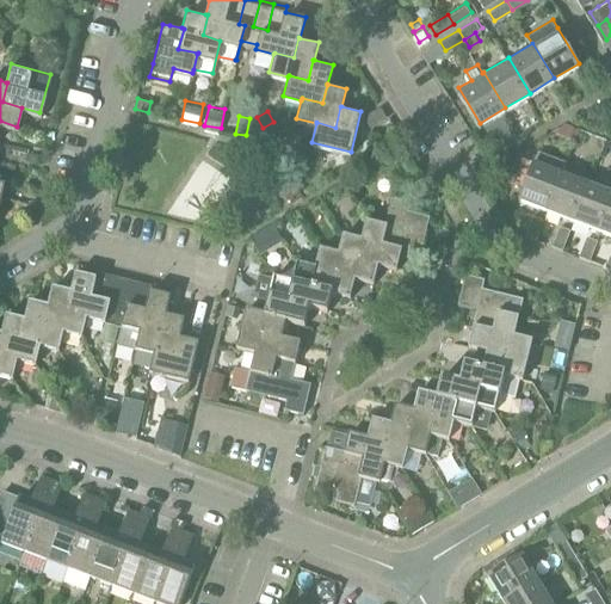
[(554,128),(575,136),(580,125),(565,121),(554,128)]
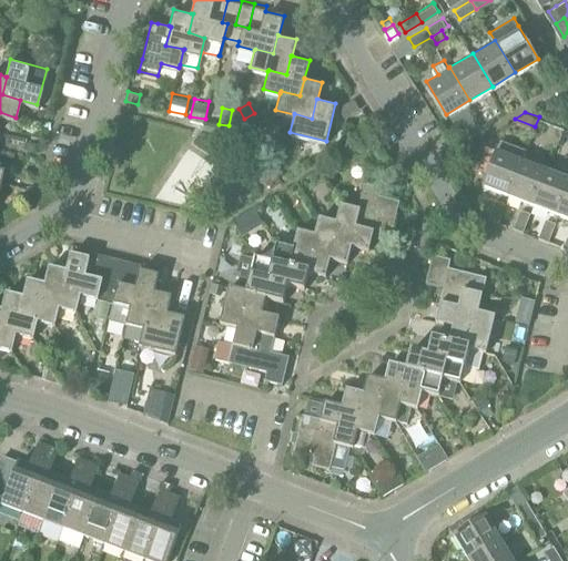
[(263,146),(252,126),(241,133),(252,153),(263,146)]
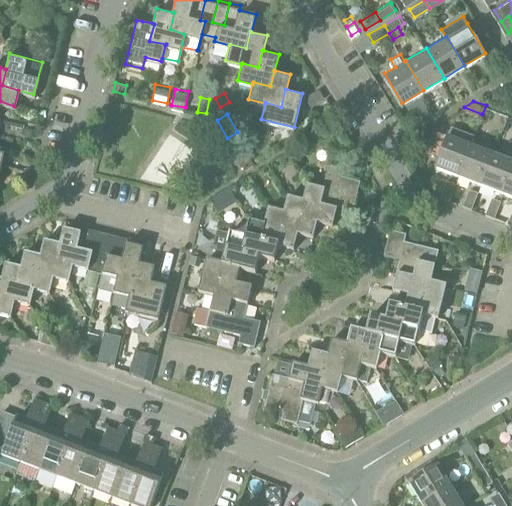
[(435,163),(459,173),(471,140),(474,133),(450,123),(448,131),(447,133),(438,130),(430,149),(439,153),(435,163)]
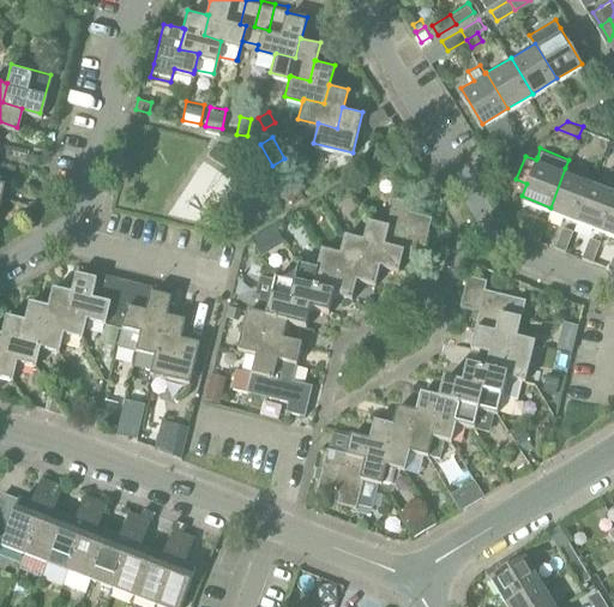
[(565,168),(551,208),(576,217),(591,179),(585,176),(565,168)]
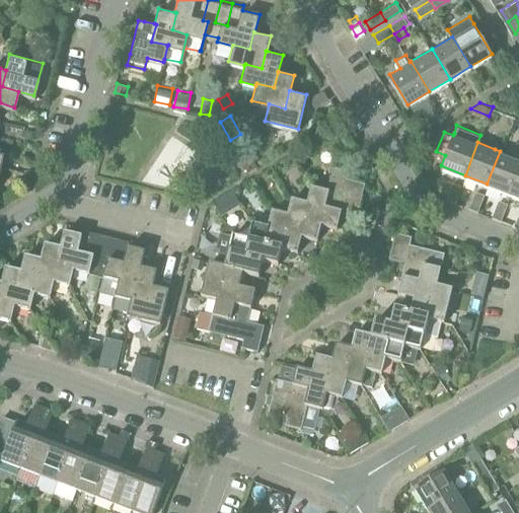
[(518,158),(500,151),(487,184),(511,193),(518,171),(518,158)]
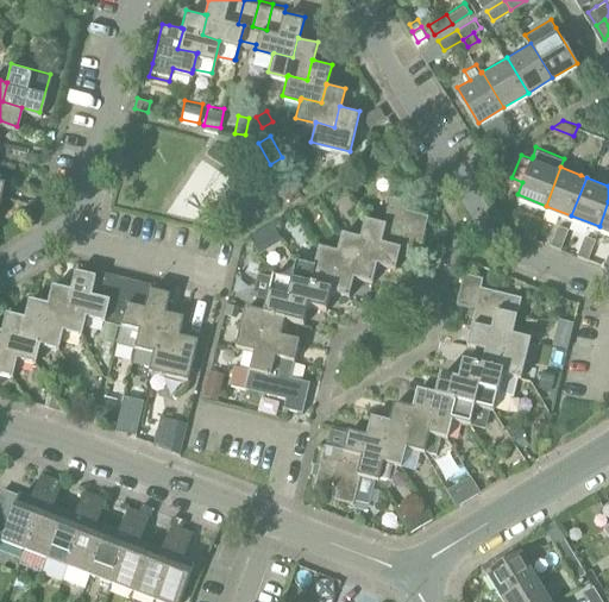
[(284,189),(284,190),(290,200),(309,188),(303,179),(284,189)]
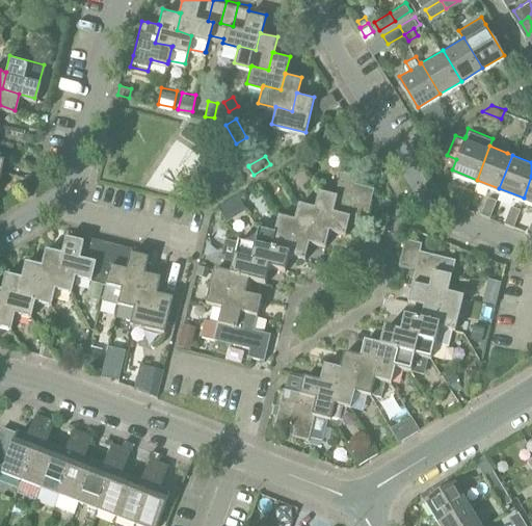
[(342,167),(336,192),(337,192),(334,210),(349,214),(367,218),(375,184),(356,180),(357,172),(342,167)]
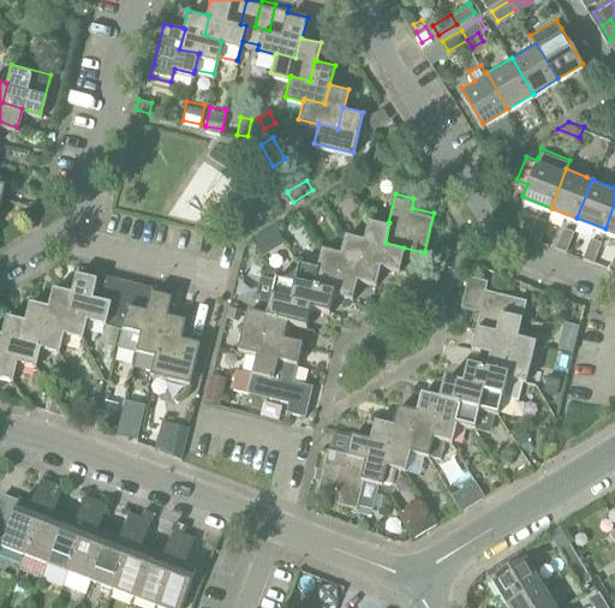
[(537,212),(529,232),(541,237),(548,215),(537,212)]
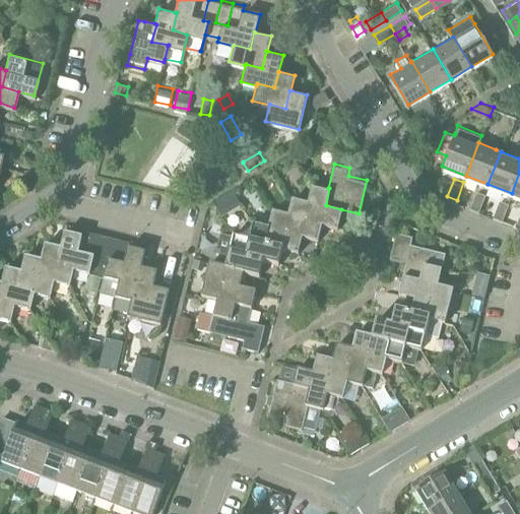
[(312,184),(308,199),(309,200),(305,217),(322,221),(322,222),(337,226),(341,209),(326,205),(329,188),(328,188),(312,184)]
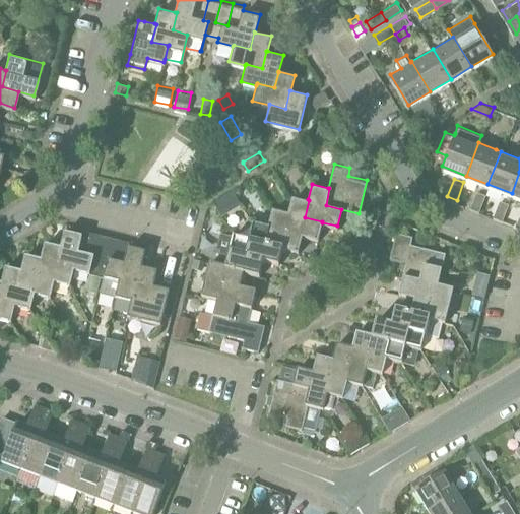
[(476,187),(470,204),(478,207),(485,190),(476,187)]
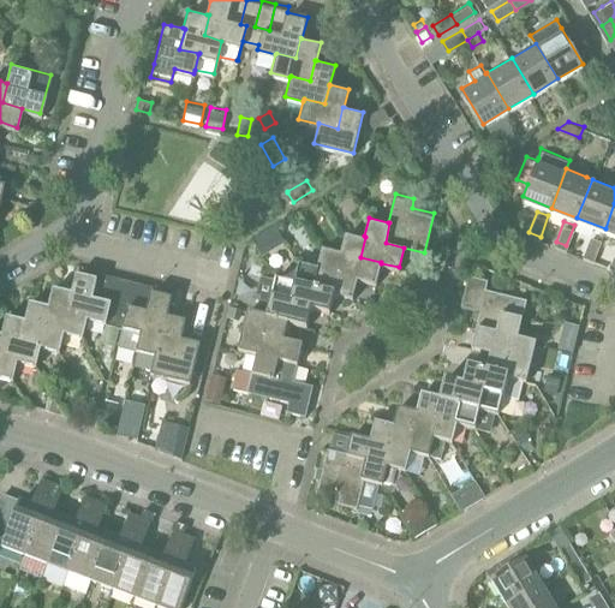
[(346,232),(341,251),(342,252),(338,272),(358,276),(376,280),(381,263),(381,262),(360,257),(365,237),(364,236),(346,232)]
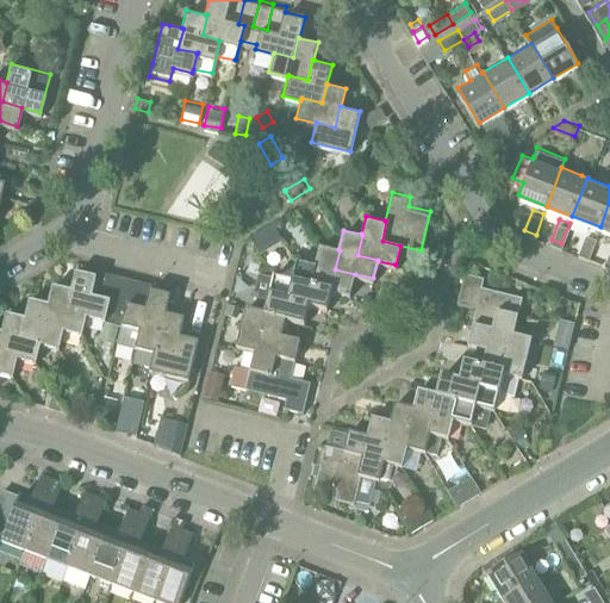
[(586,230),(578,250),(589,255),(597,235),(586,230)]
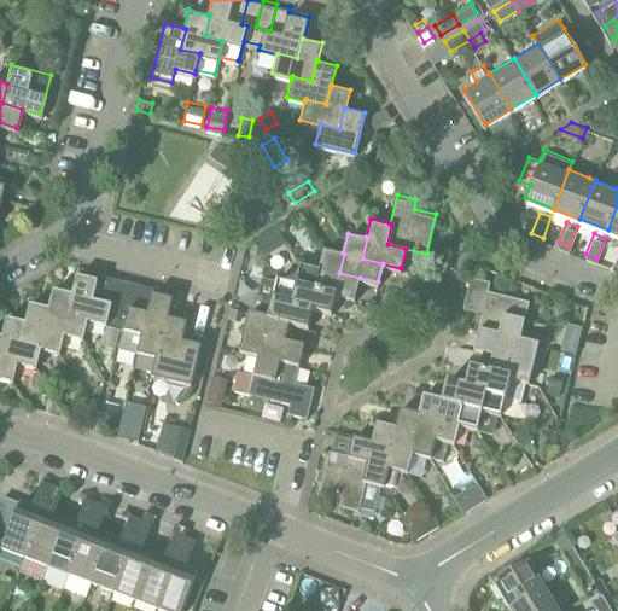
[(324,248),(319,266),(321,267),(315,286),(336,291),(334,292),(355,296),(360,278),(339,273),(344,254),(343,252),(324,248)]
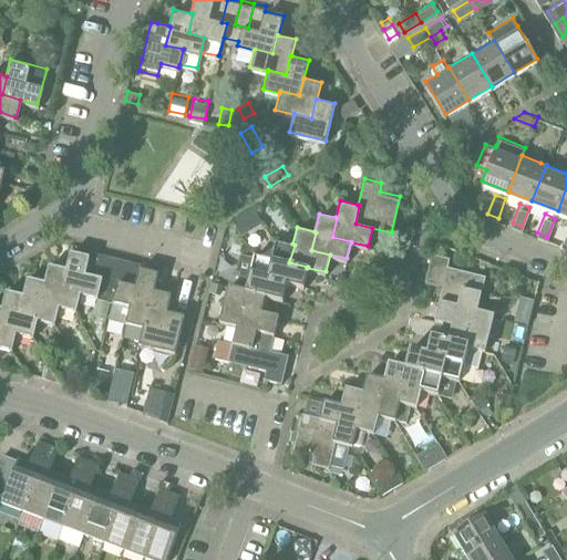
[(276,239),(271,257),(272,257),(268,275),(287,279),(287,280),(305,284),(307,268),(308,267),(289,262),(295,245),(292,244),(276,239)]
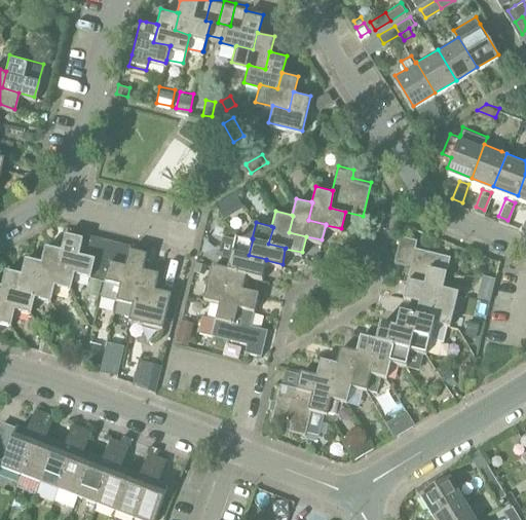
[(83,229),(82,235),(78,253),(89,256),(95,232),(83,229)]
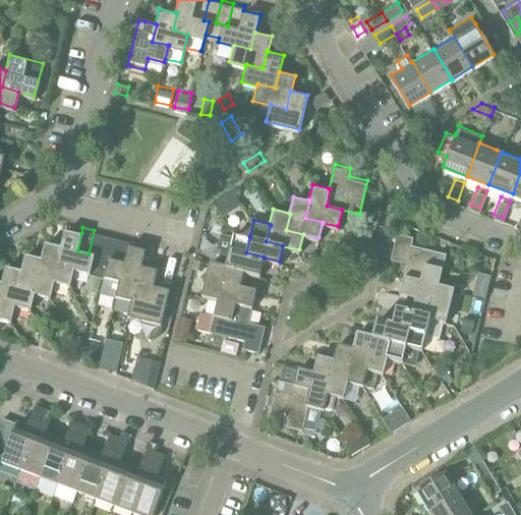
[(64,229),(60,244),(61,244),(57,263),(73,267),(73,268),(89,272),(103,275),(108,258),(100,256),(106,233),(94,230),(89,253),(77,250),(81,233),(64,229)]
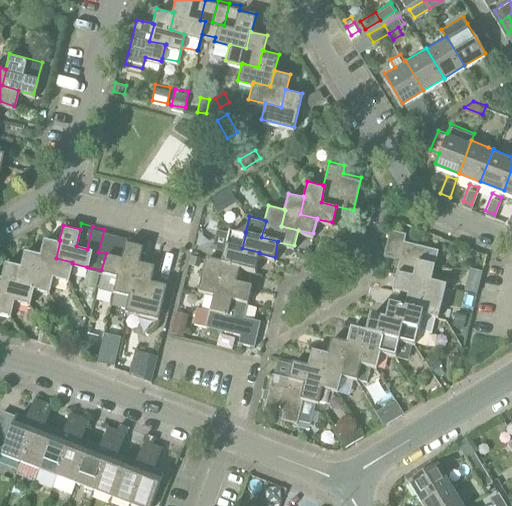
[(418,259),(434,263),(439,245),(405,237),(407,229),(391,225),(385,250),(402,254),(398,270),(415,273),(418,259)]
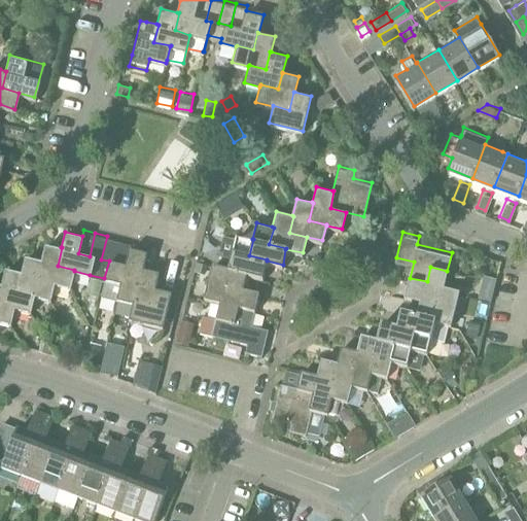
[(253,239),(252,239),(237,235),(236,236),(223,234),(219,253),(232,255),(229,267),(229,268),(246,272),(246,273),(262,277),(267,261),(267,259),(249,255),(253,239)]
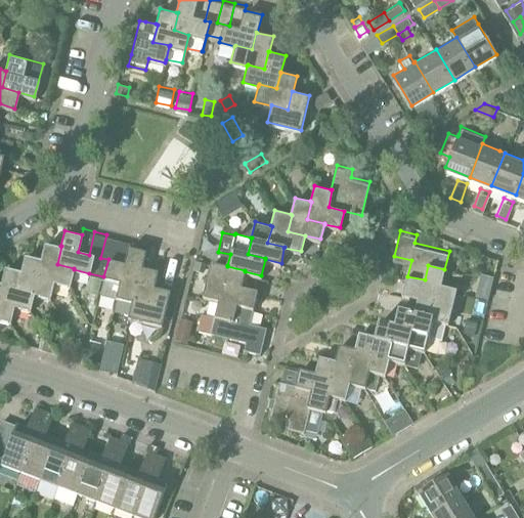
[(108,259),(103,276),(100,293),(117,297),(121,281),(121,279),(136,284),(140,266),(141,267),(141,265),(145,250),(128,246),(125,263),(113,260),(119,238),(106,234),(100,258),(108,259)]
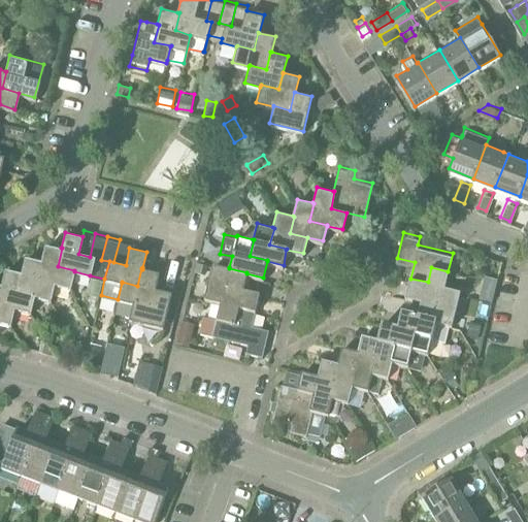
[(131,241),(120,239),(113,262),(126,265),(129,248),(131,241)]
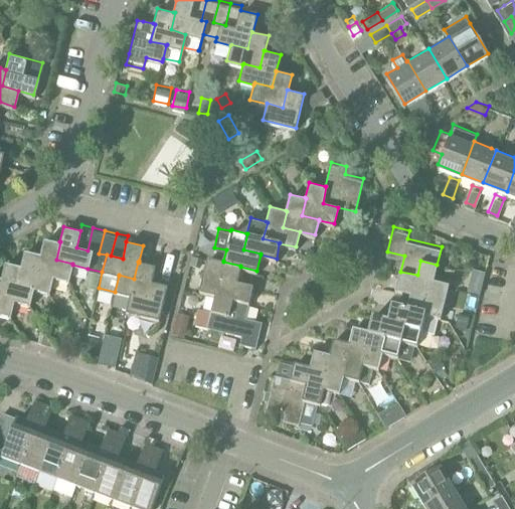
[(43,237),(39,253),(41,255),(36,272),(52,276),(68,280),(72,265),(72,264),(56,260),(60,241),(59,241),(43,237)]
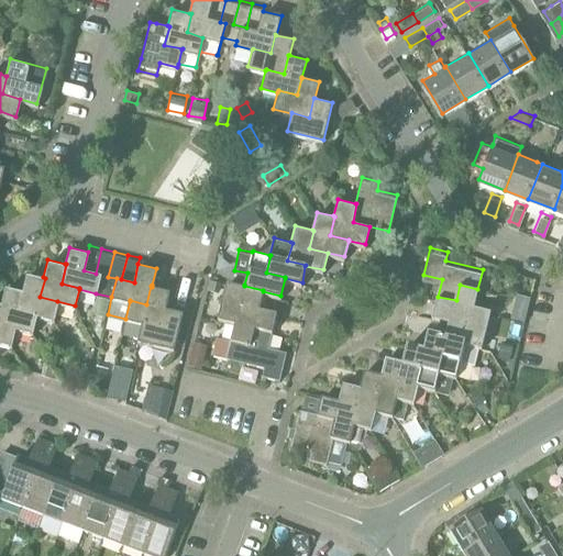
[(26,273),(22,289),(23,290),(19,309),(36,313),(36,314),(54,319),(57,301),(40,297),(45,278),(43,277),(26,273)]
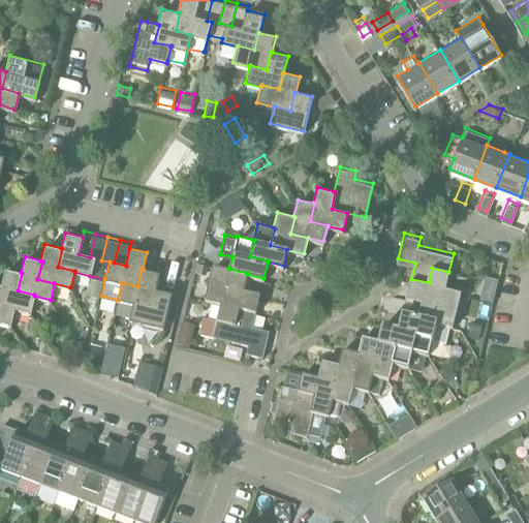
[(198,260),(196,270),(206,273),(209,264),(198,260)]
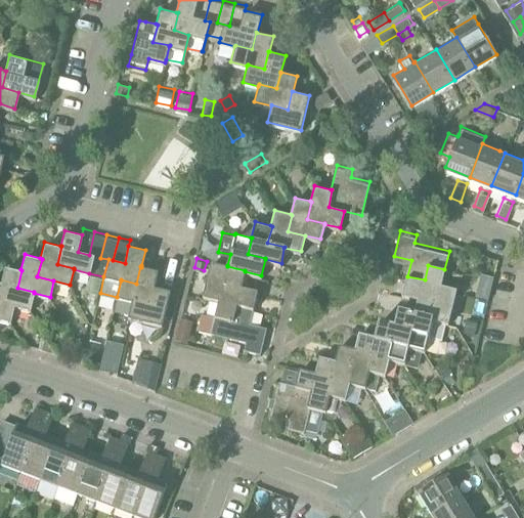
[(227,266),(227,265),(212,261),(204,295),(219,299),(221,300),(224,283),(242,287),(242,285),(245,271),(245,270),(227,266)]
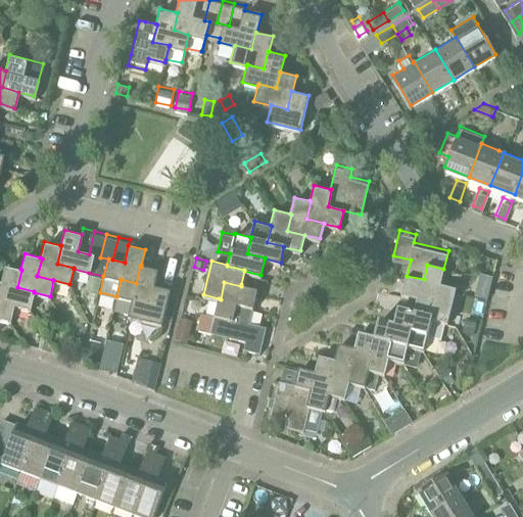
[(121,279),(121,280),(116,296),(131,299),(132,298),(148,302),(152,285),(153,286),(154,285),(158,270),(141,265),(141,267),(140,266),(136,283),(121,279)]
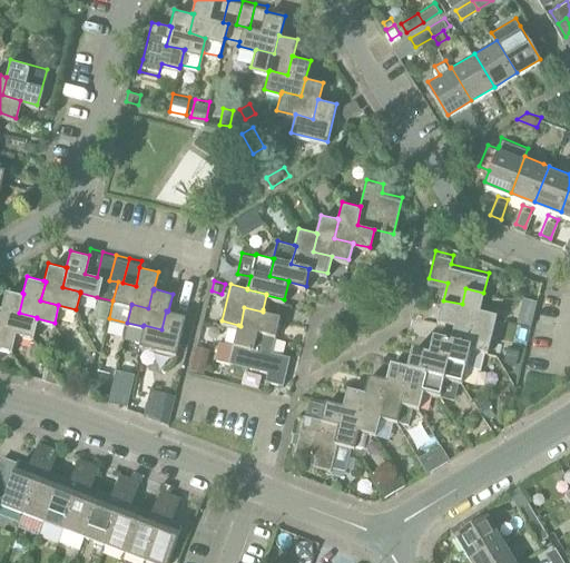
[(462,304),(443,300),(439,317),(457,322),(474,326),(479,308),(480,308),(483,293),(465,288),(462,304)]
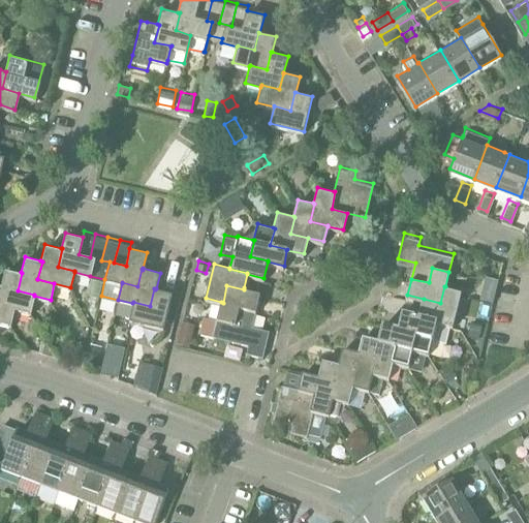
[(4,269),(0,284),(2,284),(0,293),(0,303),(16,307),(14,309),(30,312),(34,296),(34,295),(18,290),(22,273),(21,272),(4,269)]
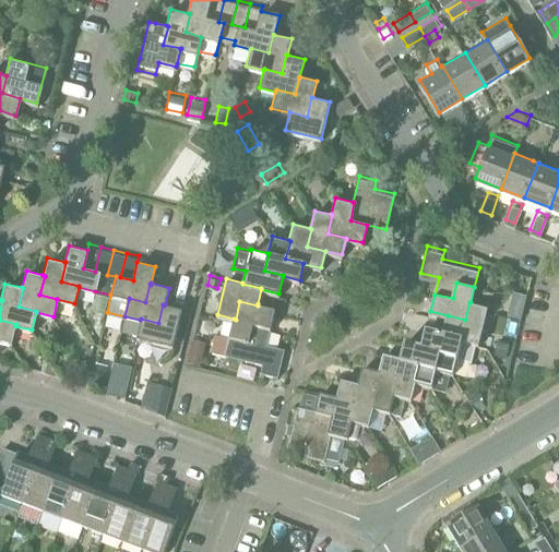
[(526,292),(513,289),(511,300),(511,301),(524,304),(526,292)]
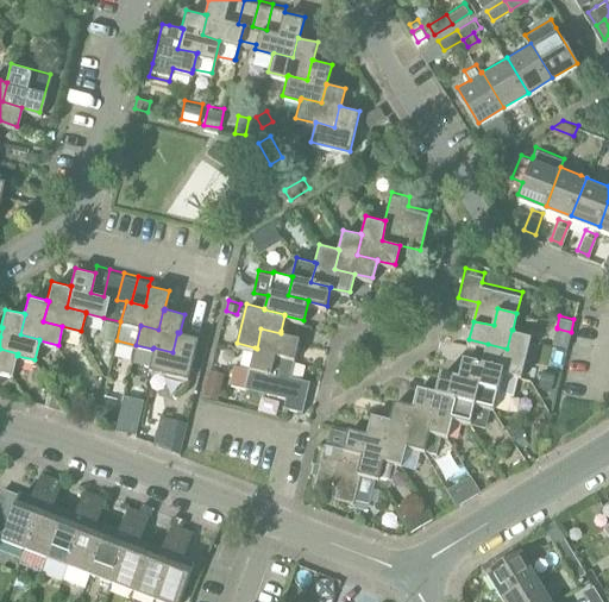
[(0,337),(2,327),(0,327),(0,326),(0,370),(12,374),(17,356),(18,353),(0,349),(0,337)]
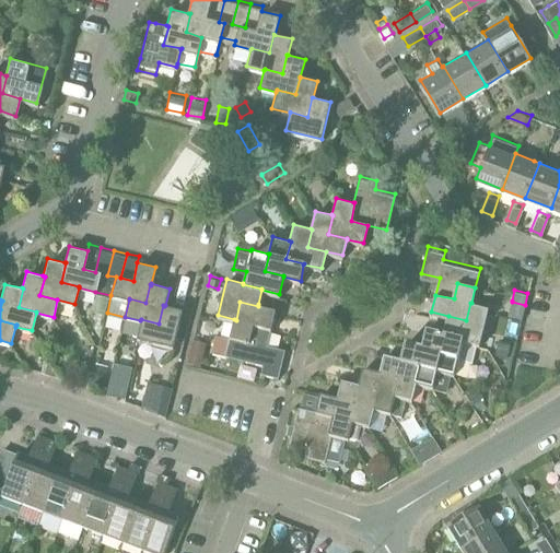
[(216,332),(248,340),(253,322),(271,327),(276,307),(258,304),(258,306),(240,302),(236,320),(234,319),(231,336),(216,332)]
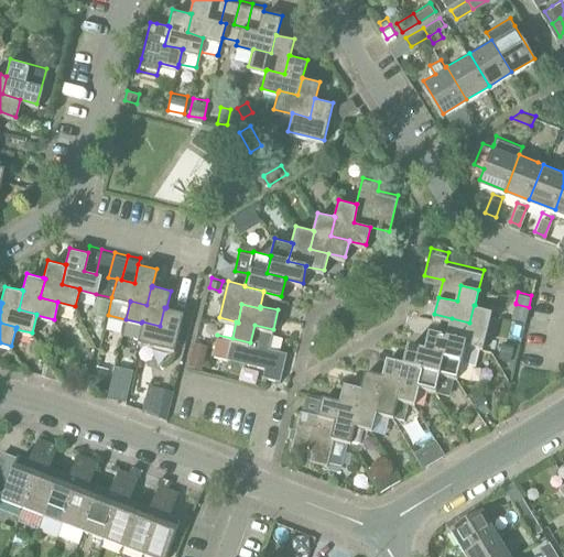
[(452,318),(448,334),(447,336),(479,343),(485,345),(492,309),(475,305),(474,305),(469,323),(452,318)]
